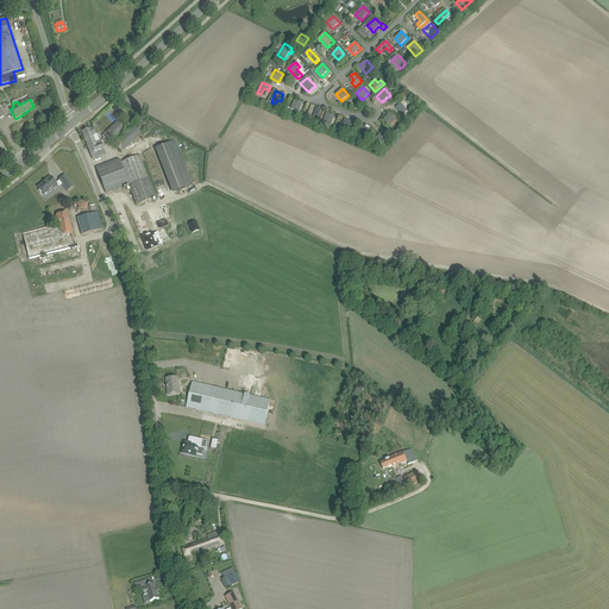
[(292,108),(299,112),(302,104),(295,100),(292,108)]
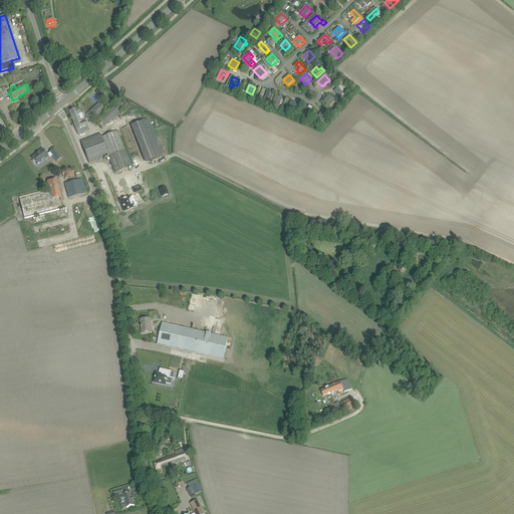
[(334,91),(339,97),(344,92),(339,86),(334,91)]
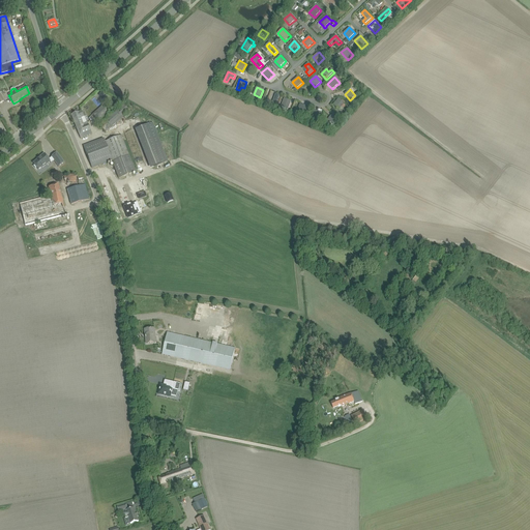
[(280,95),(275,94),(271,105),(275,107),(280,95)]
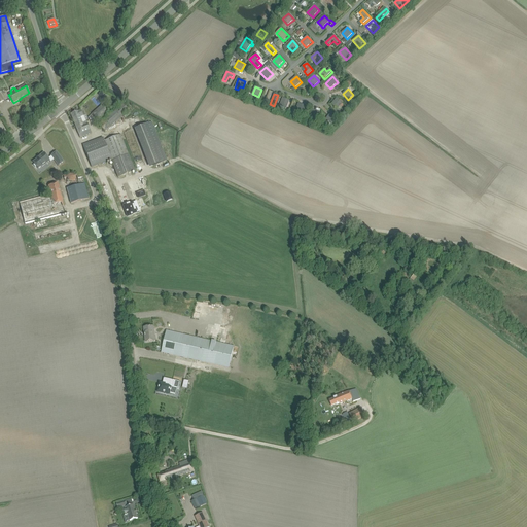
[(289,101),(282,98),(279,106),(286,109),(289,101)]
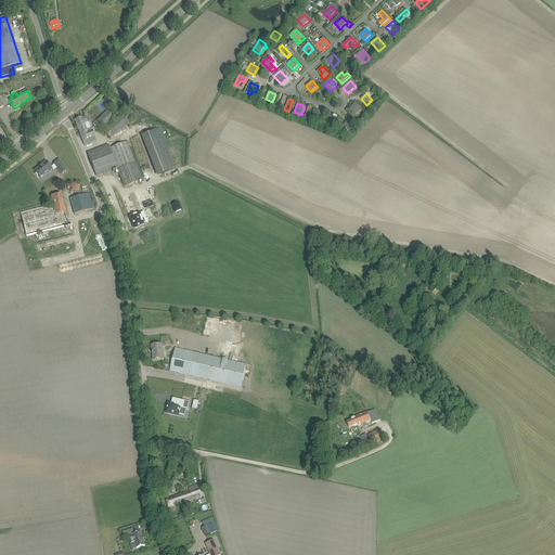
[(349,110),(356,114),(361,108),(355,103),(349,110)]
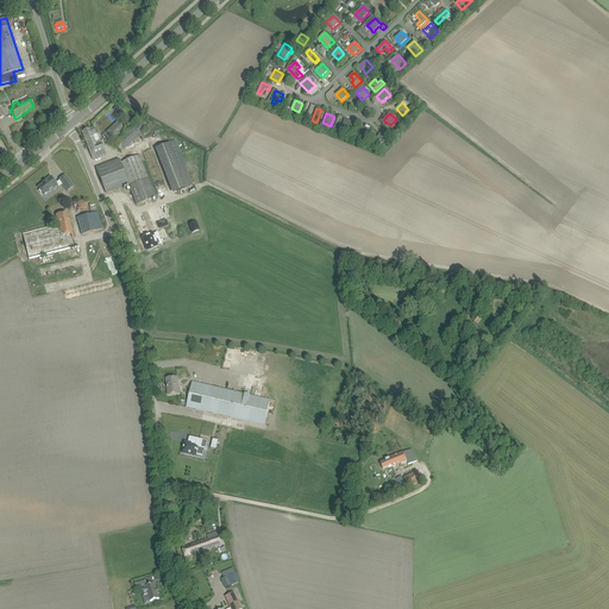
[(121,152),(126,148),(140,133),(144,137),(150,133),(146,129),(149,127),(142,119),(114,144),(121,152)]
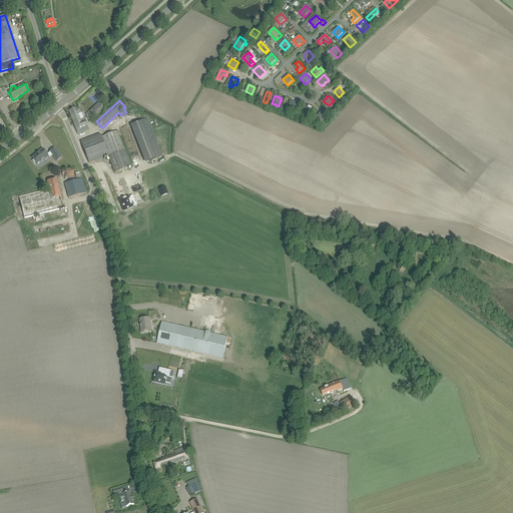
[(298,103),(291,100),(287,109),(295,112),(298,103)]
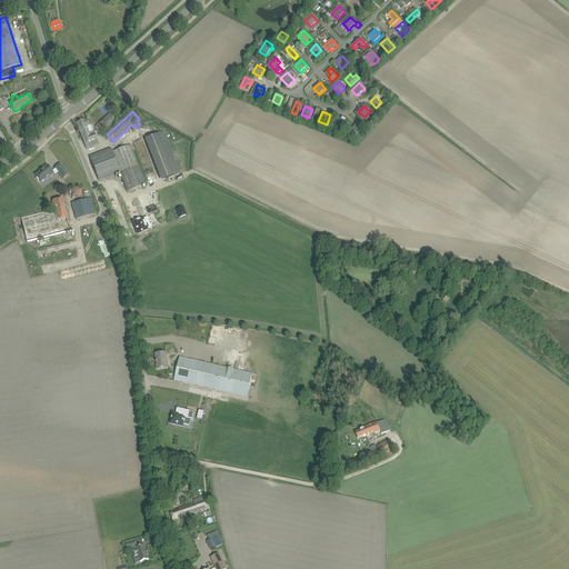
[(106,130),(117,120),(110,113),(99,123),(106,130)]
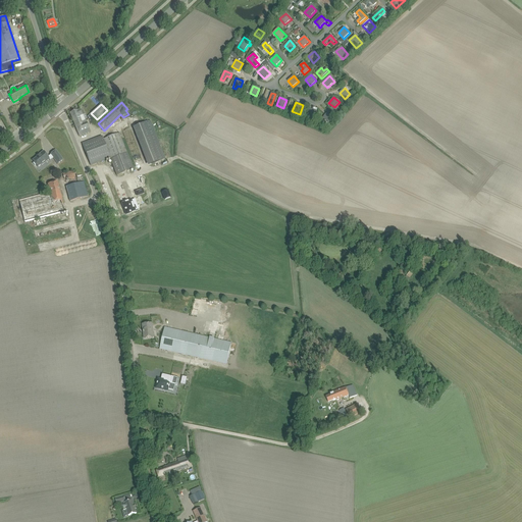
[(74,124),(82,121),(80,116),(83,115),(80,109),(69,113),(74,124)]
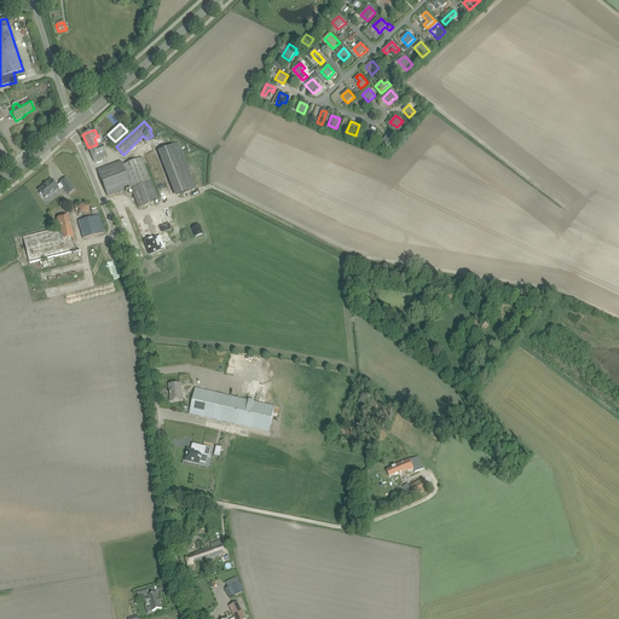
[(364,139),(372,143),(376,132),(368,129),(364,139)]
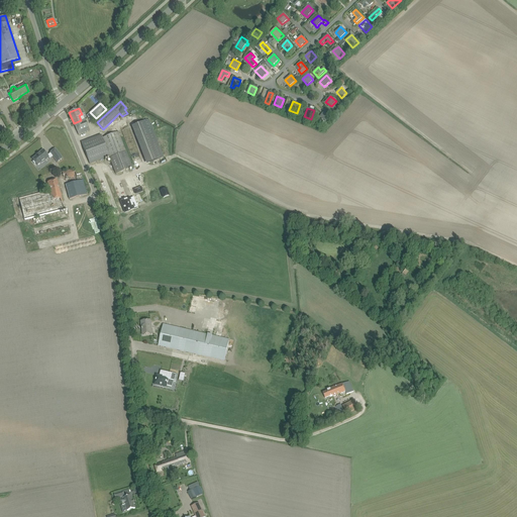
[(320,117),(325,121),(329,116),(324,112),(320,117)]
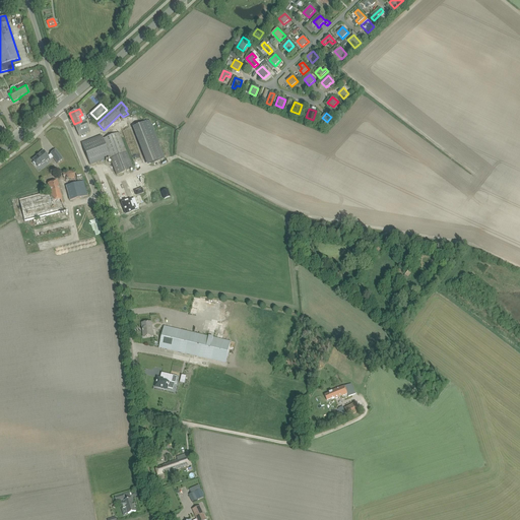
[(81,122),(81,121),(74,124),(78,136),(89,131),(85,120),(81,122)]
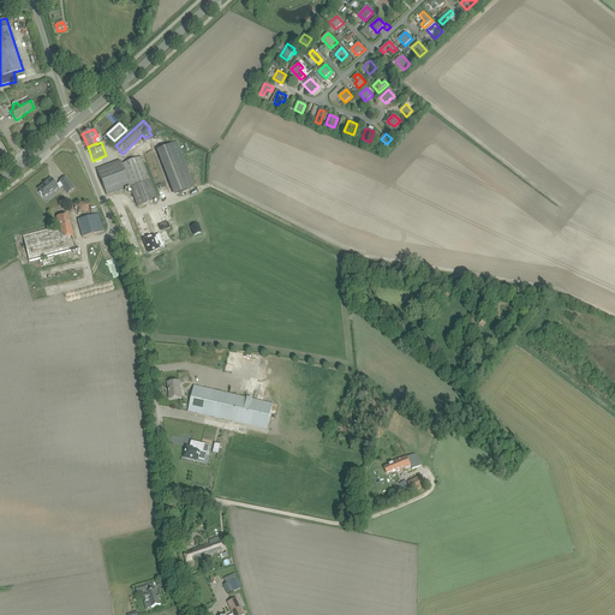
[(177,143),(157,150),(174,196),(195,187),(177,143)]
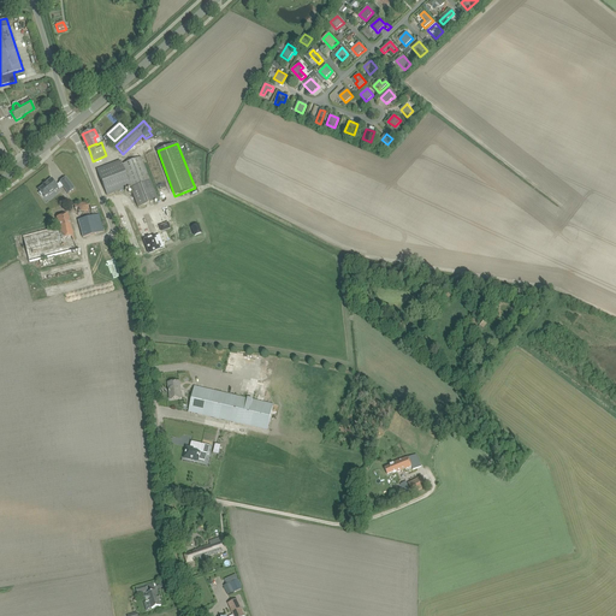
[(122,164),(98,173),(106,195),(112,193),(130,185),(131,188),(138,207),(157,200),(149,181),(141,159),(140,157),(122,164)]
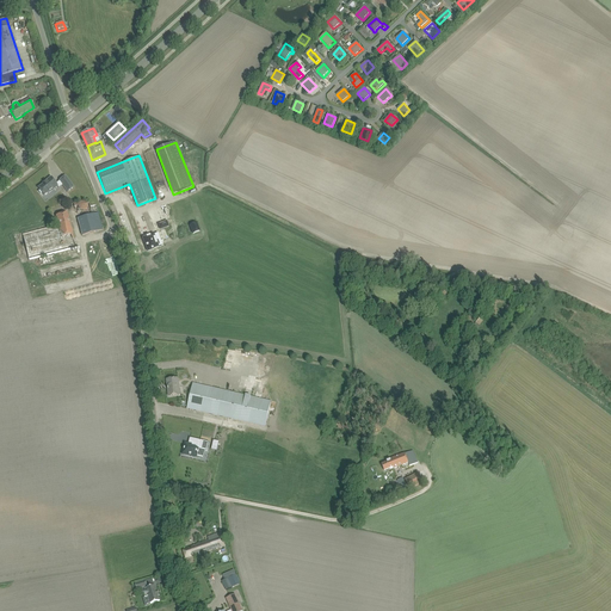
[(74,187),(66,176),(59,181),(56,184),(50,177),(42,184),(43,184),(38,189),(39,190),(38,191),(41,195),(42,193),(44,196),(48,192),(49,193),(57,186),(59,189),(62,185),(67,192),(74,187)]
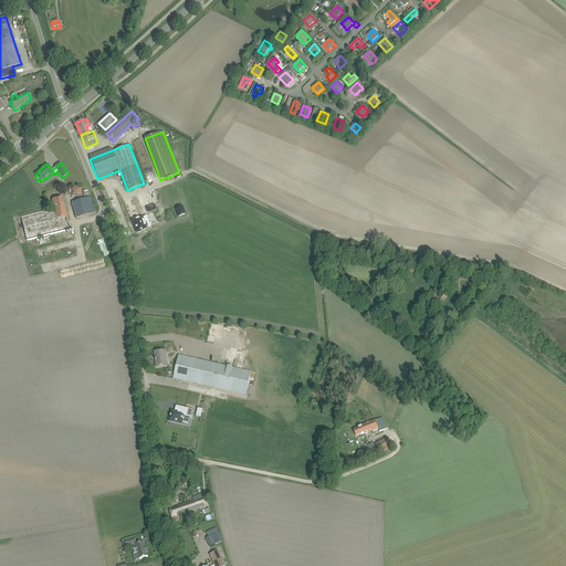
[(67,188),(70,194),(72,203),(73,203),(76,218),(90,215),(95,213),(88,190),(83,191),(82,185),(67,188)]
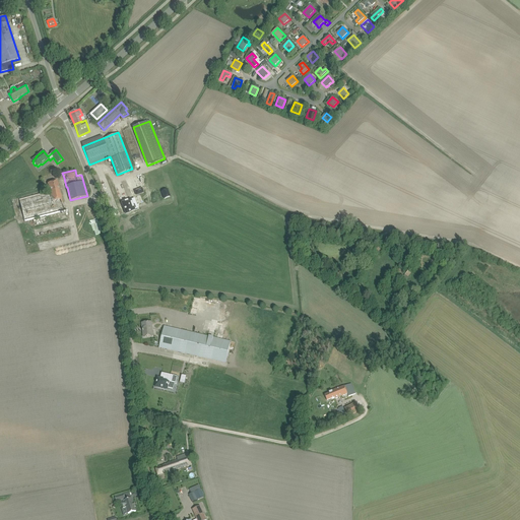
[(50,193),(18,200),(24,222),(57,214),(57,215),(61,215),(60,213),(65,212),(57,181),(48,184),(50,193)]
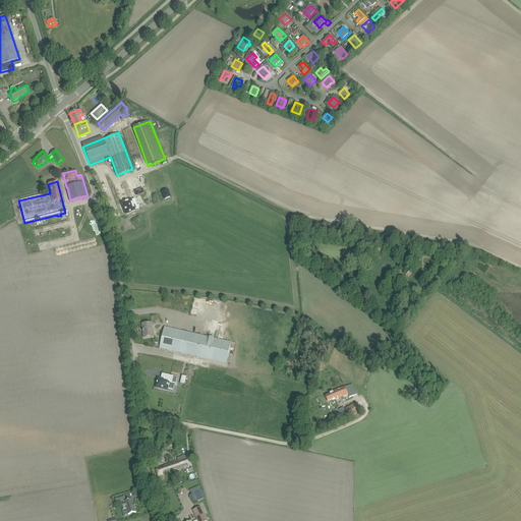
[(167,190),(162,192),(164,199),(170,197),(167,190)]
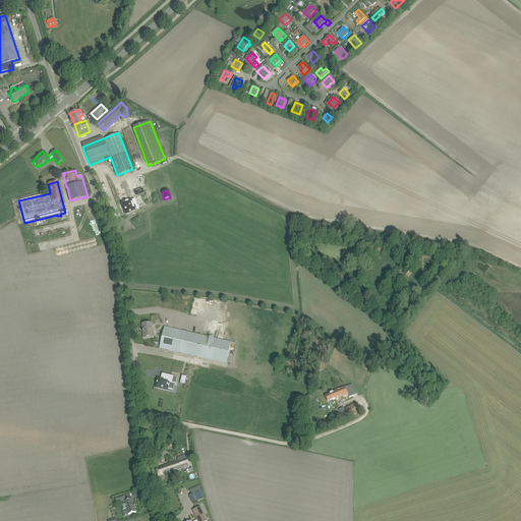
[(124,206),(123,207),(126,215),(130,213),(138,210),(138,209),(134,211),(132,205),(136,204),(134,198),(131,200),(130,200),(128,201),(127,200),(123,203),(124,206)]
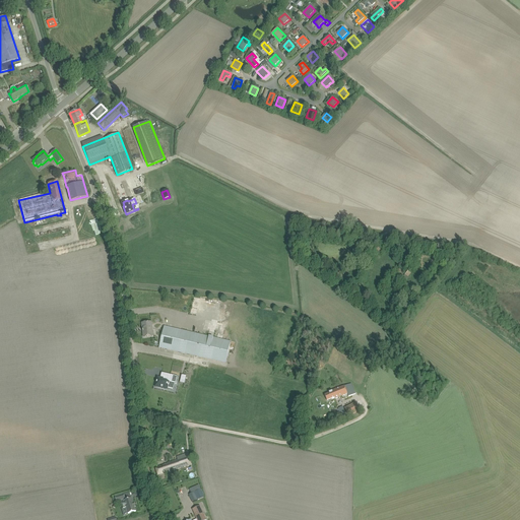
[(35,226),(36,225),(47,223),(46,217),(34,220),(35,226)]
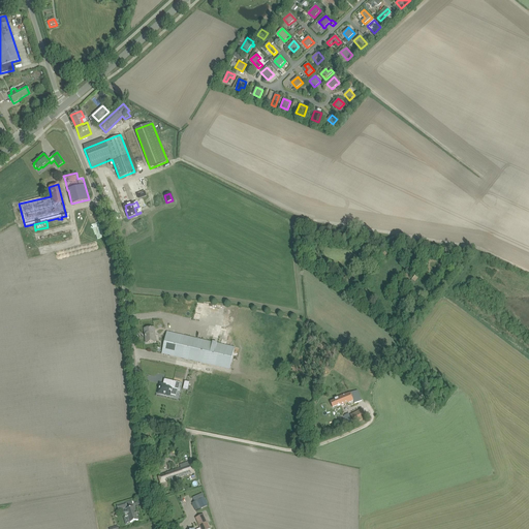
[(145,329),(146,343),(156,342),(154,328),(145,329)]
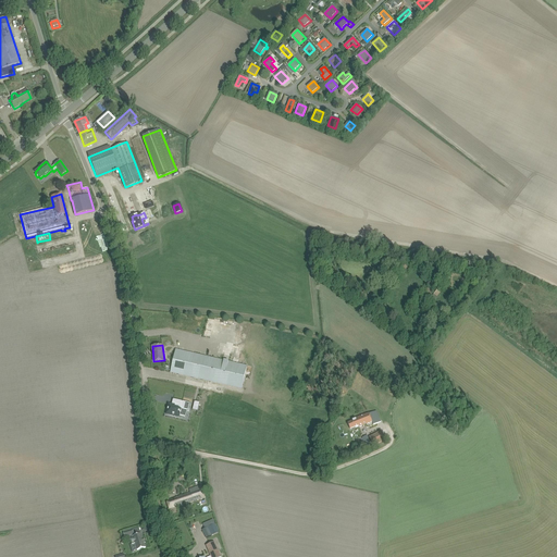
[(176,349),(170,373),(242,390),(245,375),(247,366),(238,363),(229,361),(181,350),(176,349)]
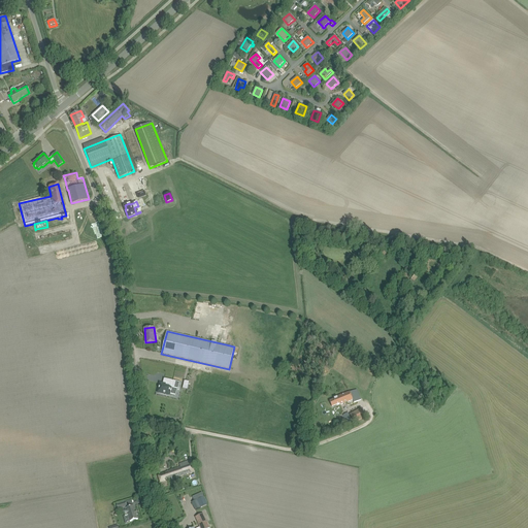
[(159,386),(158,393),(170,396),(170,395),(171,391),(175,392),(176,389),(177,390),(178,390),(180,383),(164,378),(163,384),(161,383),(160,387),(160,386),(159,386)]
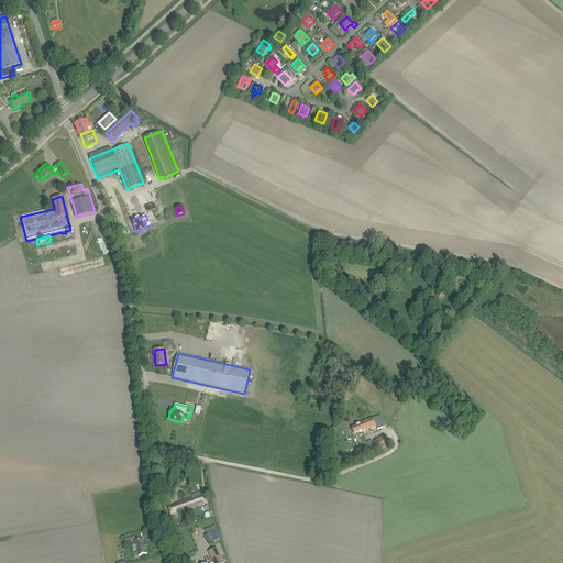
[(356,426),(352,428),(354,434),(363,430),(363,431),(371,429),(376,427),(377,430),(385,427),(384,423),(381,416),(373,418),(360,423),(356,424),(356,426)]
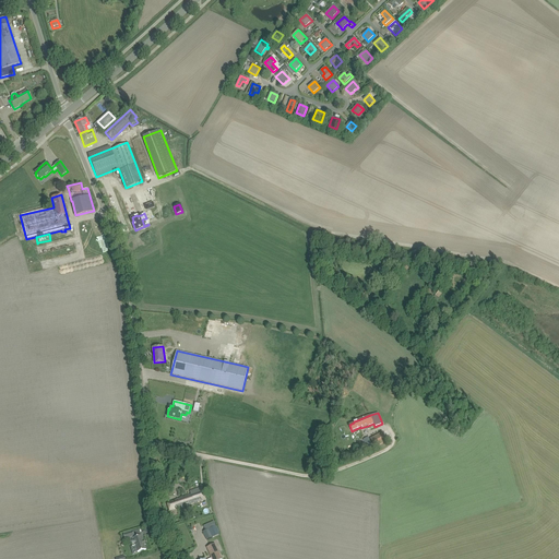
[(376,448),(387,441),(382,432),(370,438),(376,448)]
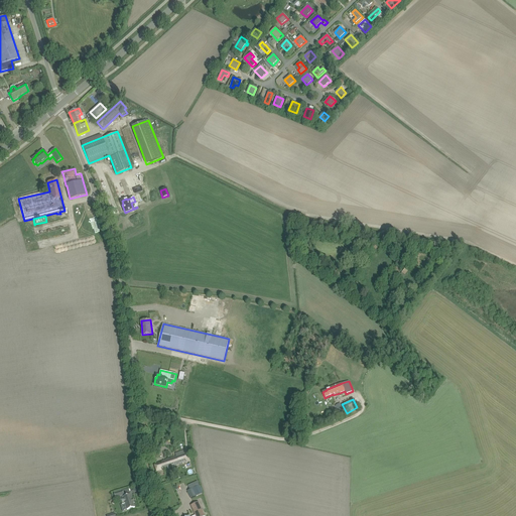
[(341,416),(345,413),(340,403),(336,406),(341,416)]
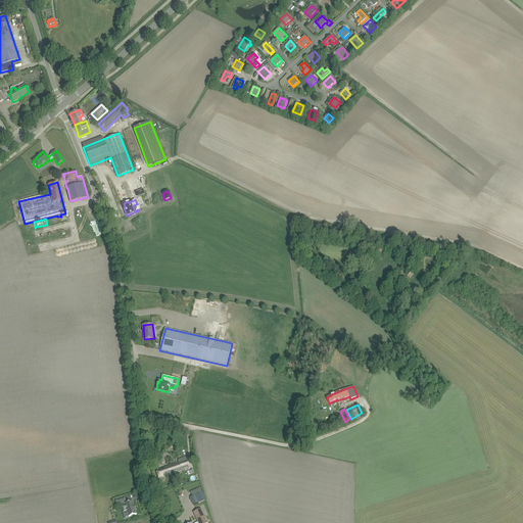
[(158,464),(165,462),(162,453),(156,455),(158,464)]
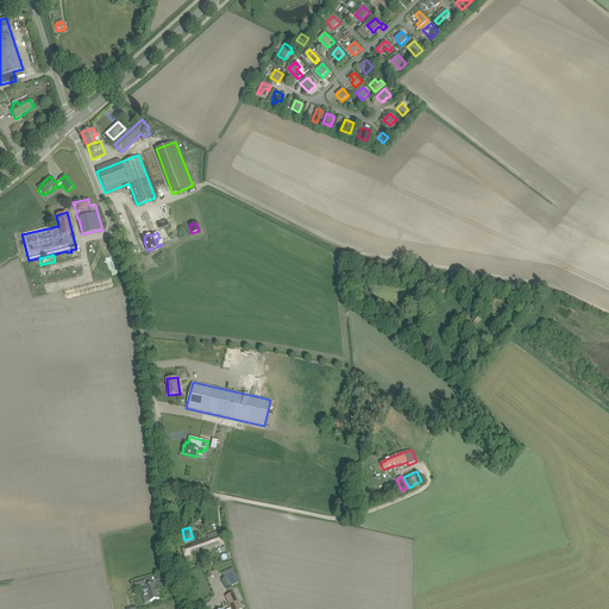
[(220,531),(207,535),(208,539),(211,547),(224,544),(220,531)]
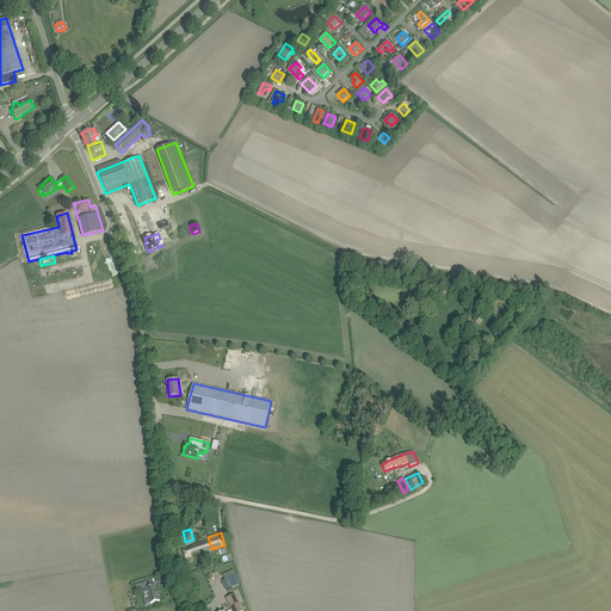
[(189,548),(183,550),(186,559),(191,556),(211,549),(209,541),(189,548)]
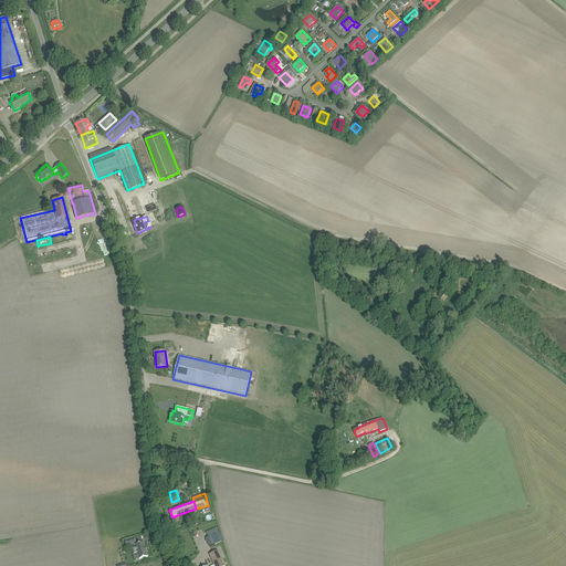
[(219,533),(206,538),(210,547),(222,541),(219,533)]
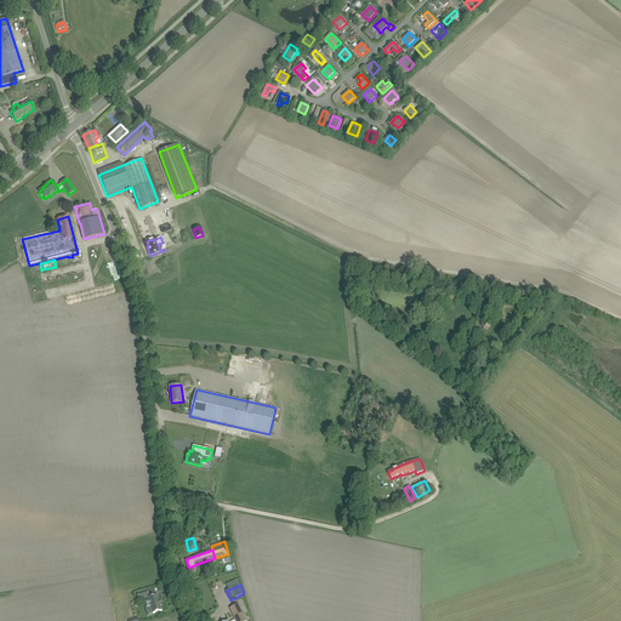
[(158,596),(148,598),(149,600),(146,602),(147,608),(151,607),(153,614),(163,611),(161,605),(160,600),(159,600),(158,596)]
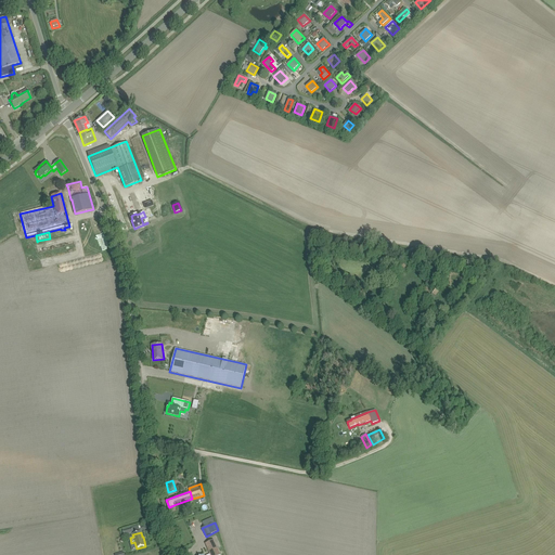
[(208,554),(204,554),(203,554),(220,554),(214,540),(205,543),(210,554),(208,554)]
